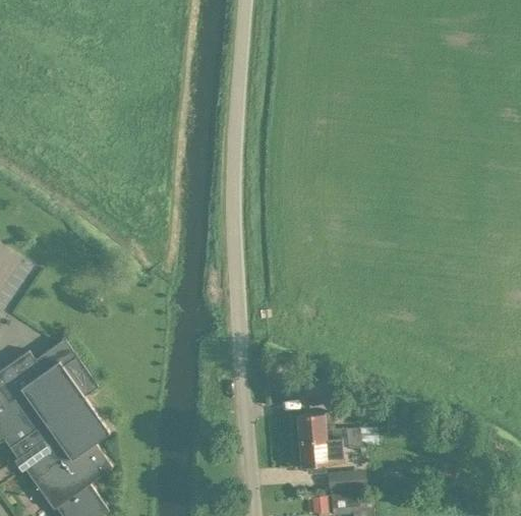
[(0,435),(8,447),(16,457),(12,460),(19,471),(23,468),(53,509),(55,507),(61,515),(100,515),(108,510),(89,483),(112,467),(95,443),(109,433),(82,396),(97,386),(63,339),(34,359),(26,350),(0,369),(0,435)]
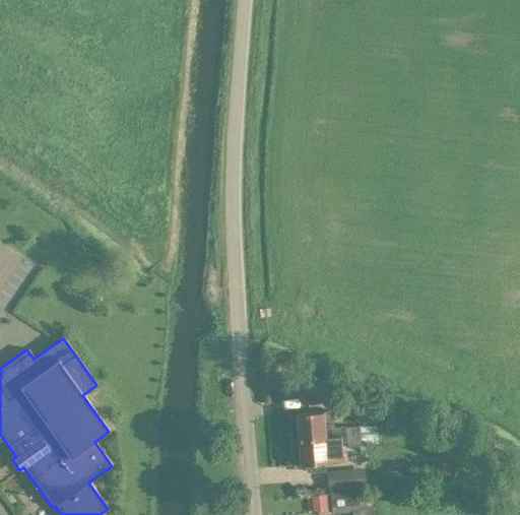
[(302,384),(304,400),(318,399),(316,382),(302,384)]
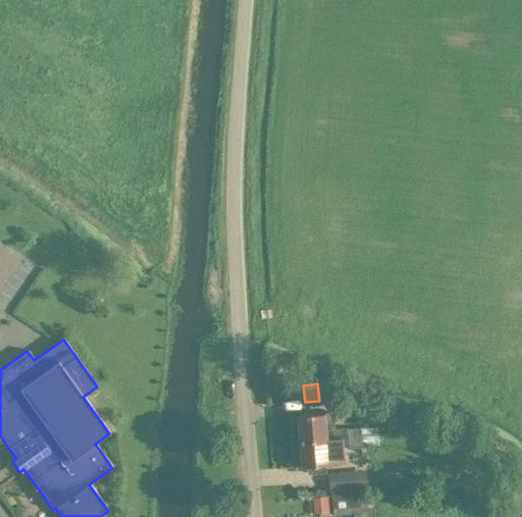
[(331,413),(323,414),(297,416),(298,442),(346,437),(360,442),(359,428),(346,429),(346,428),(332,429),(331,413)]
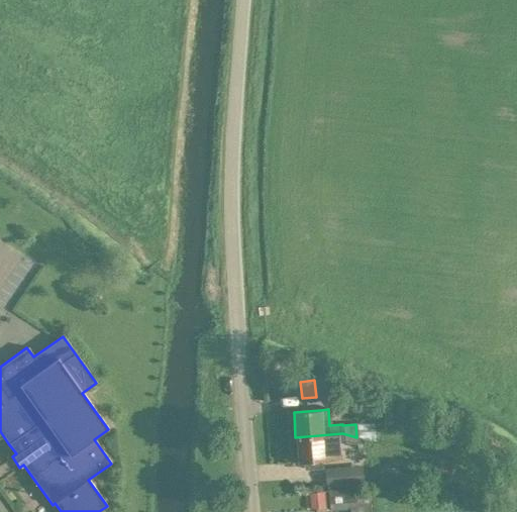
[(357,444),(356,437),(342,433),(295,437),(297,463),(339,459),(338,443),(343,442),(357,444)]
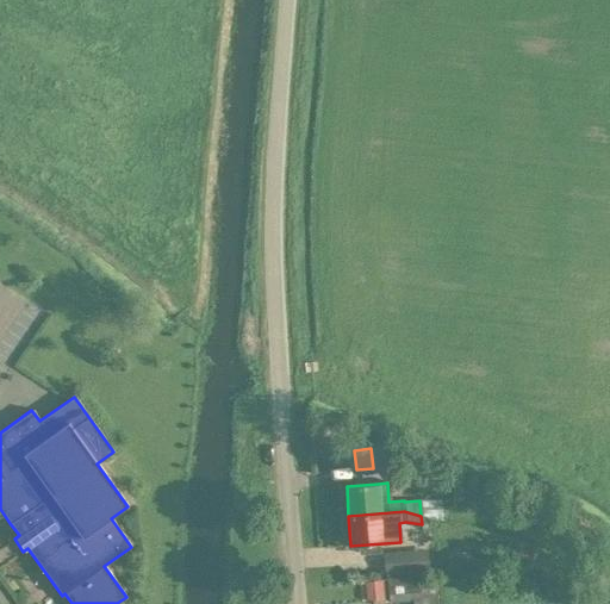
[(427,550),(383,554),(385,576),(428,572),(427,550)]
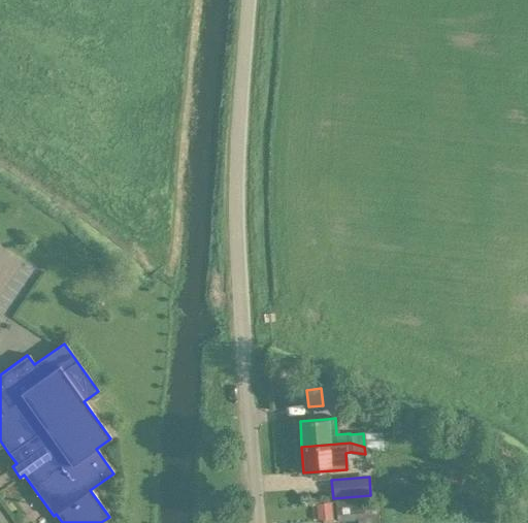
[(376,522),(376,518),(382,518),(381,501),(362,502),(361,498),(333,501),(334,522),(344,522),(355,521),(355,522),(376,522)]
